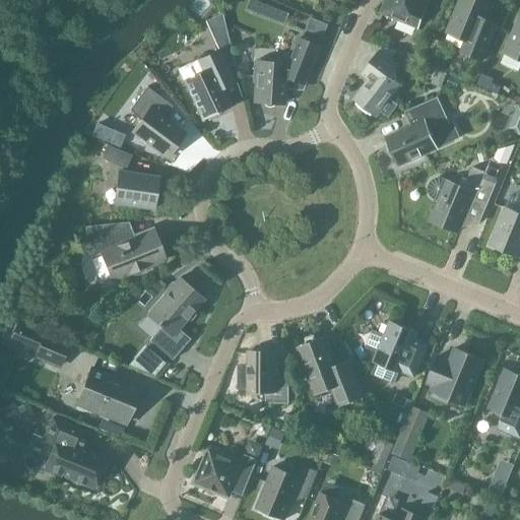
[(192,0),(202,8),(209,0),(192,0)]
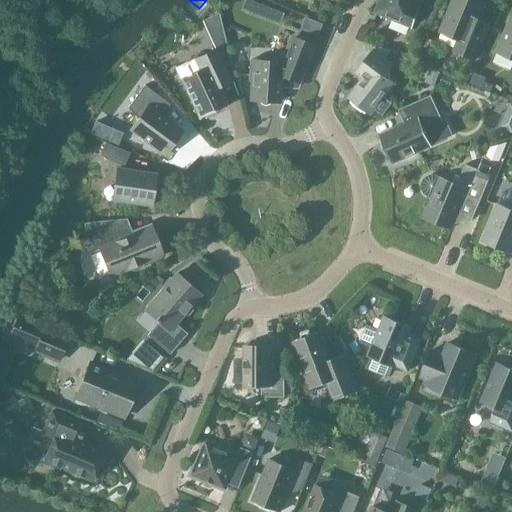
[(285,0),(262,0),(286,10),(290,2),(285,0)]
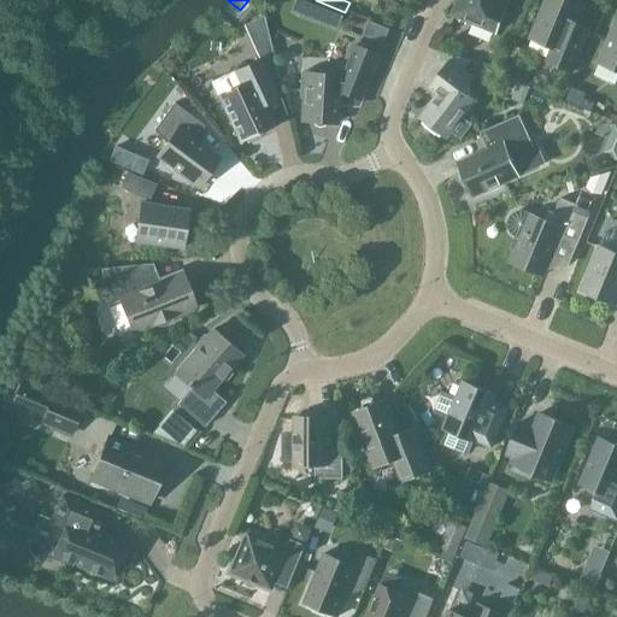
[(459,0),(453,16),(495,33),(509,0),(459,0)]
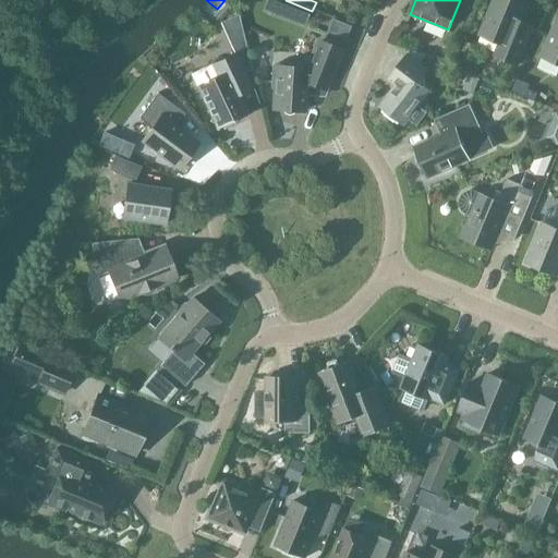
[(496,56),(505,60),(519,65),(530,39),(535,27),(521,22),(529,4),(517,0),(494,0),(481,35),(501,44),(496,56)]
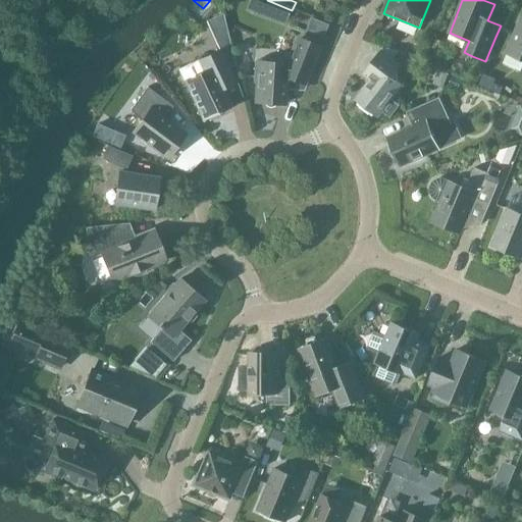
[(276,7),(272,19),(284,24),(290,12),(276,7)]
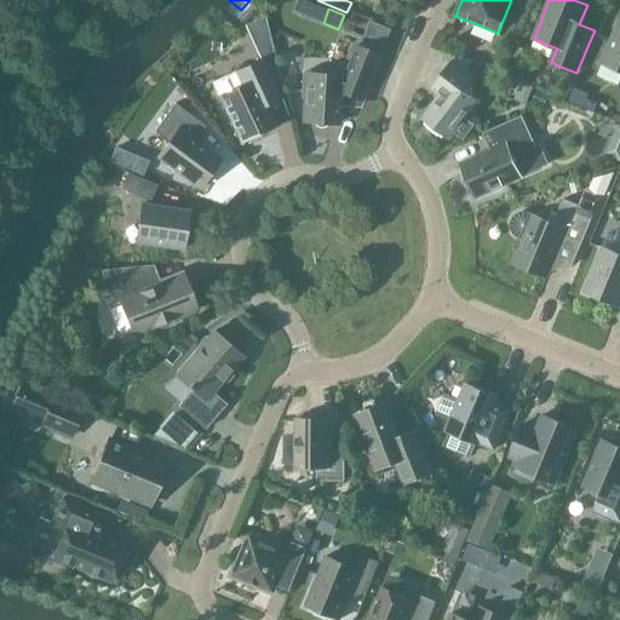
[(619,19),(602,63),(619,70),(619,84),(619,89),(619,19)]
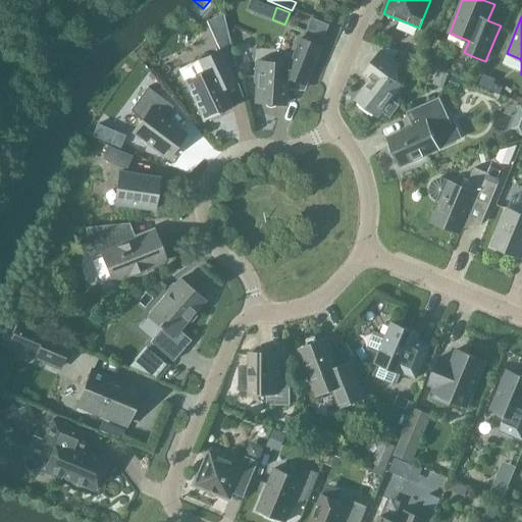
[(311,19),(306,31),(323,38),(327,25),(311,19)]
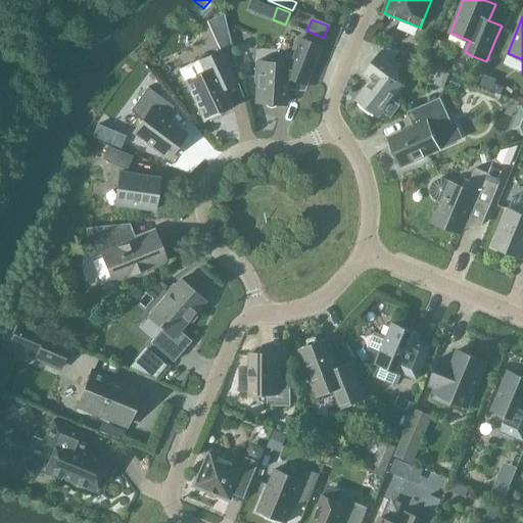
[(229,39),(218,44),(222,51),(230,69),(236,66),(229,39)]
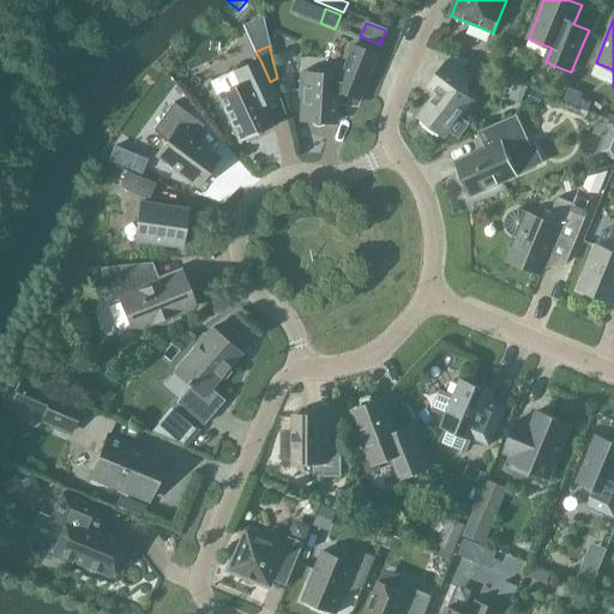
[(300,73),(298,98),(302,98),(301,121),(335,124),(337,95),(344,95),(360,101),(377,56),(355,47),(343,76),(300,73)]
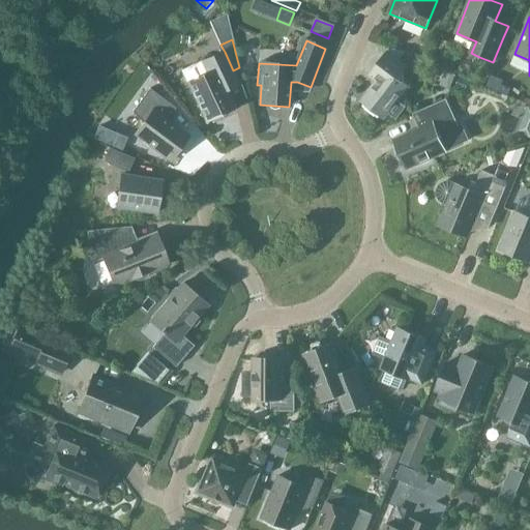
[(428,43),(422,57),(431,60),(436,47),(428,43)]
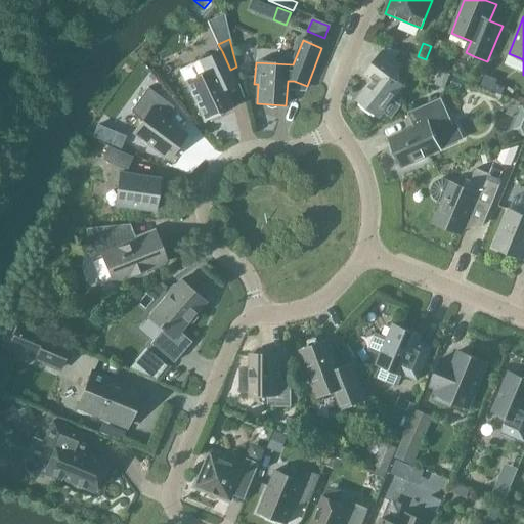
[(222,51),(200,61),(205,73),(186,82),(204,120),(232,106),(230,102),(225,91),(237,85),(232,75),(230,70),(222,51)]
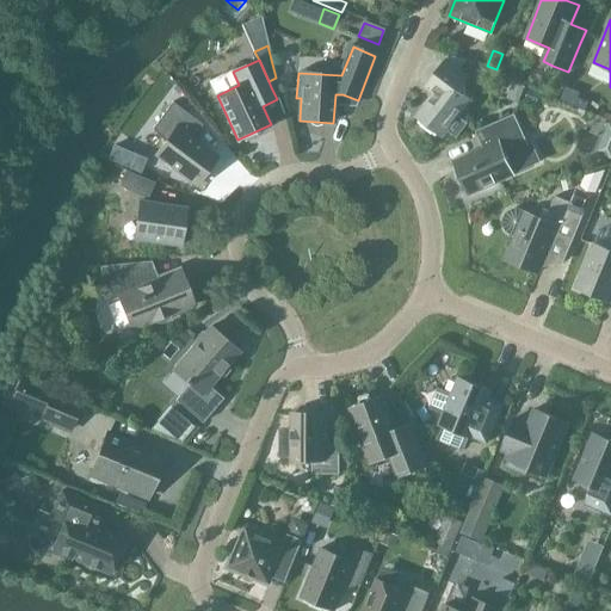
[(448,61),(426,87),(434,93),(417,117),(443,137),(448,130),(457,137),(468,124),(458,117),(471,100),(458,90),(469,78),(460,71),(449,61),(448,61)]
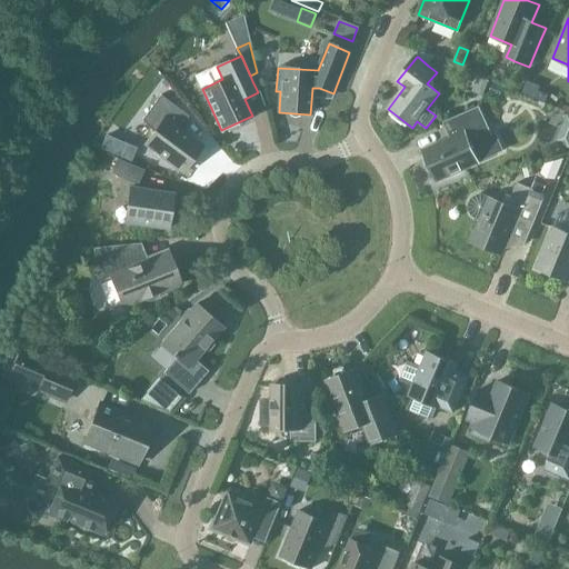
[(446,65),(443,71),(455,76),(457,69),(446,65)]
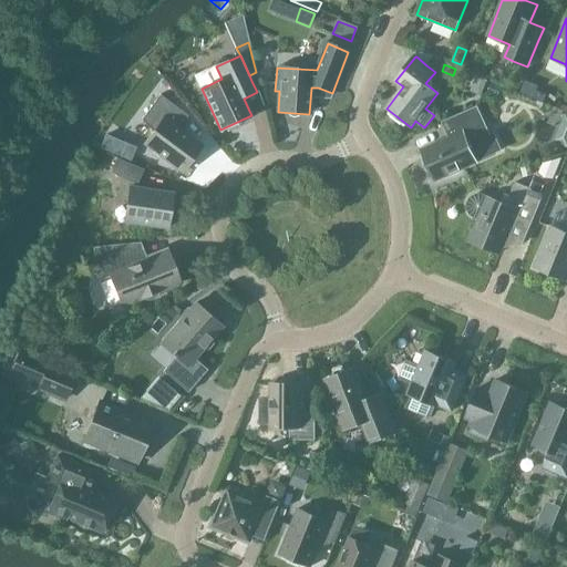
[(480,80),(472,94),(480,98),(487,83),(480,80)]
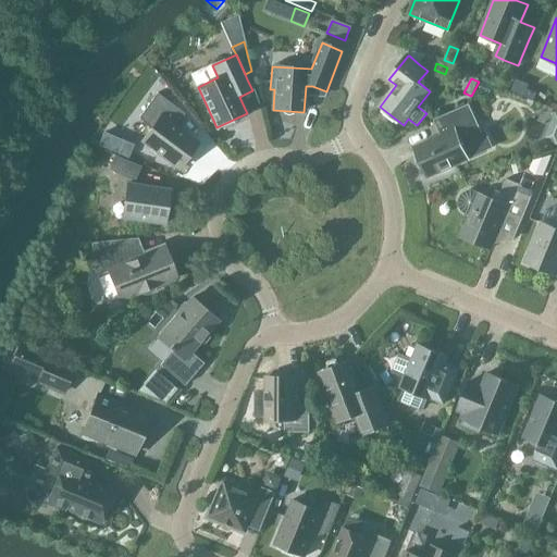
[(517,82),(512,94),(524,98),(529,86),(517,82)]
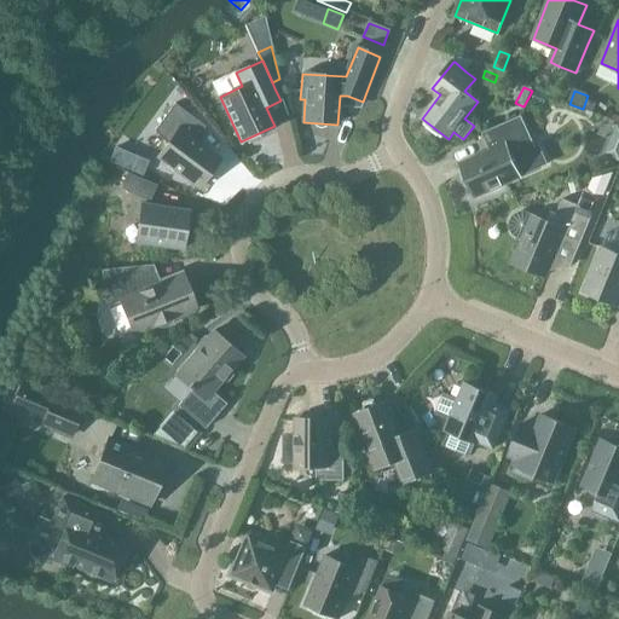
[(175,104),(152,133),(167,144),(157,157),(198,189),(220,158),(195,140),(206,126),(175,104)]
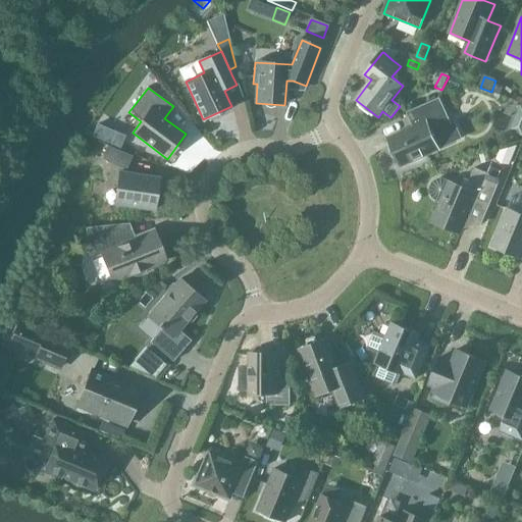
[(452,124),(439,99),(408,113),(414,127),(388,139),(401,166),(438,149),(462,139),(455,123),(452,124)]
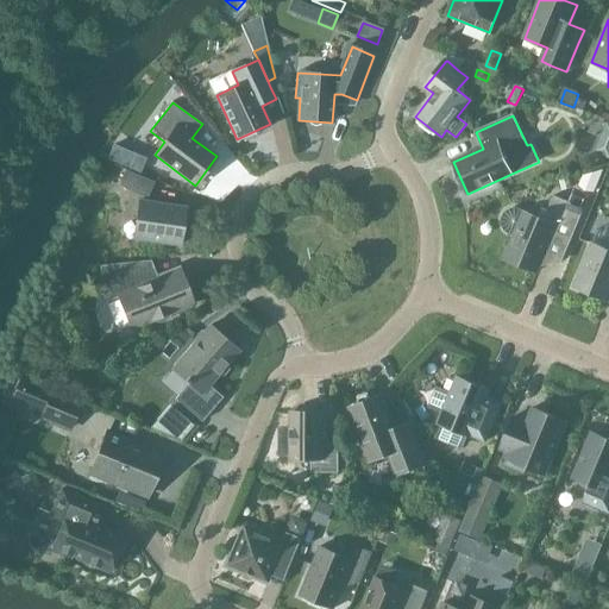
[(608,158),(608,121),(595,154),(608,158)]
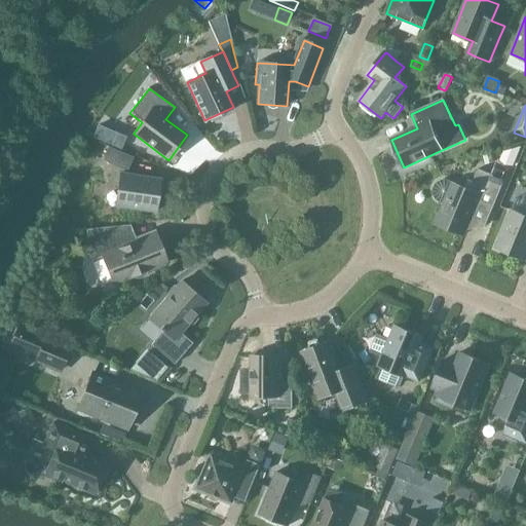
[(98,125),(92,138),(105,143),(110,130),(98,125)]
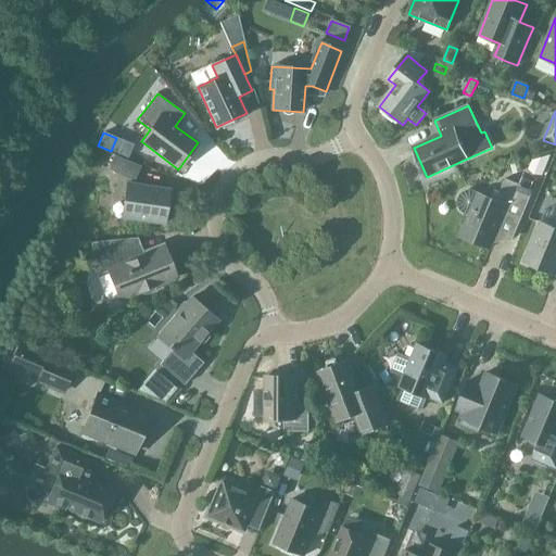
[(141,166),(115,155),(109,169),(135,180),(141,166)]
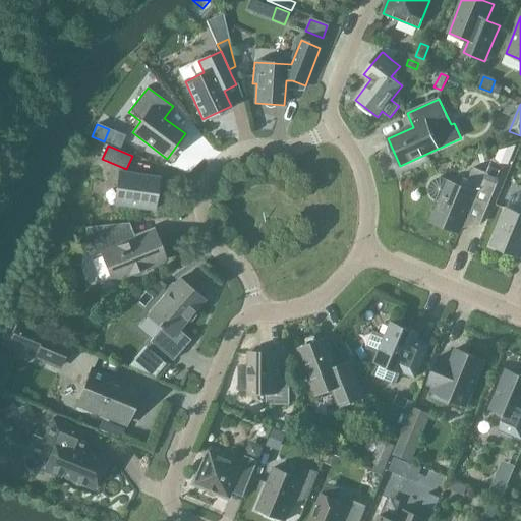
[(501,150),(496,160),(509,165),(518,146),(501,150)]
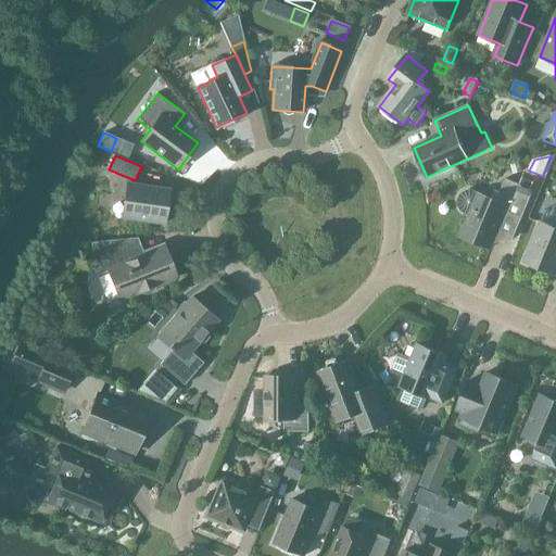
[(470,215),(462,236),(491,249),(505,215),(521,222),(533,190),(506,179),(496,202),(478,194),(475,191),(470,191),(466,192),(462,194),(459,198),(458,203),(459,207),(462,211),(466,214),(470,215)]
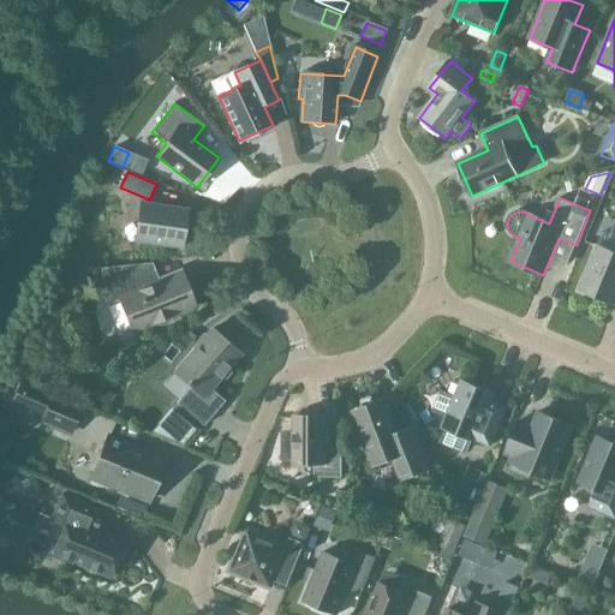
[(187,210),(141,203),(135,240),(183,248),(187,210)]
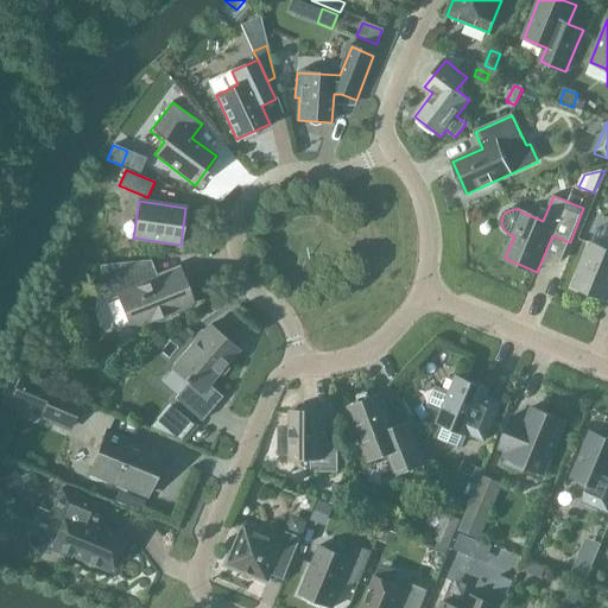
[(607,249),(591,242),(581,267),(574,286),(607,301),(607,249)]
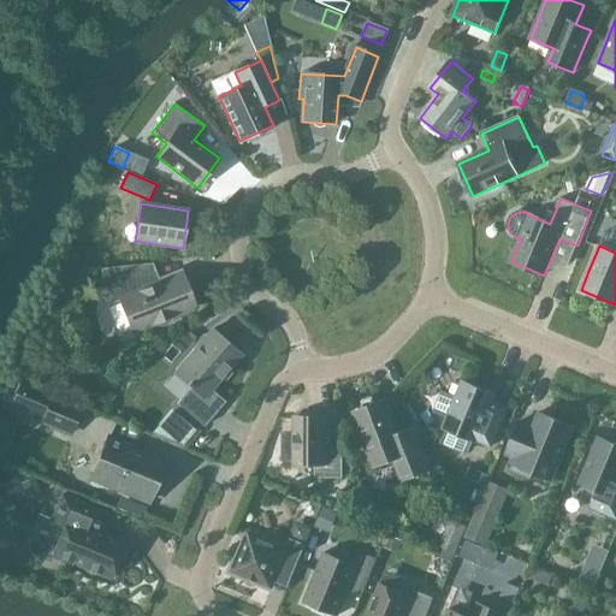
[(153,264),(101,268),(105,303),(120,301),(132,333),(196,308),(183,273),(160,283),(153,264)]
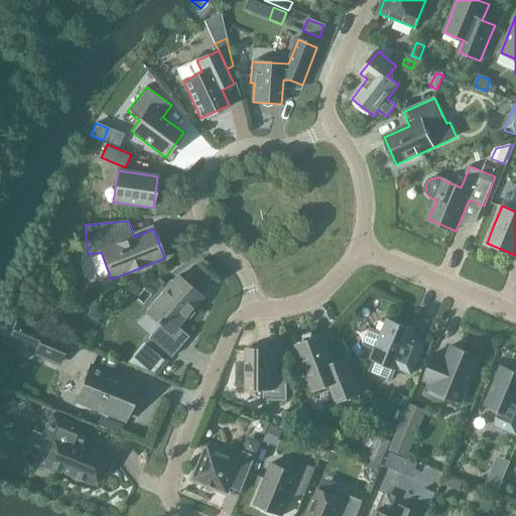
[(177,327),(203,297),(177,276),(146,312),(160,325),(149,338),(171,357),(188,337),(177,327)]
